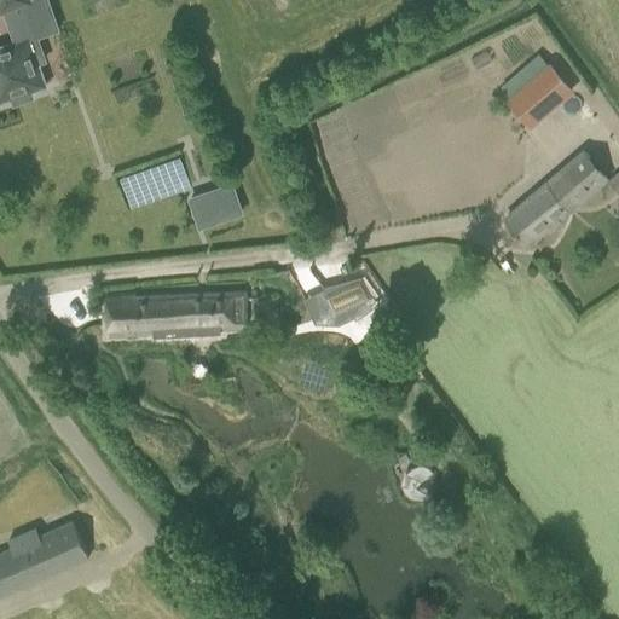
[(0,102),(12,98),(13,104),(32,98),(29,92),(45,87),(36,63),(44,61),(35,38),(56,30),(45,0),(0,0),(0,13),(4,12),(15,42),(0,47),(0,102)]
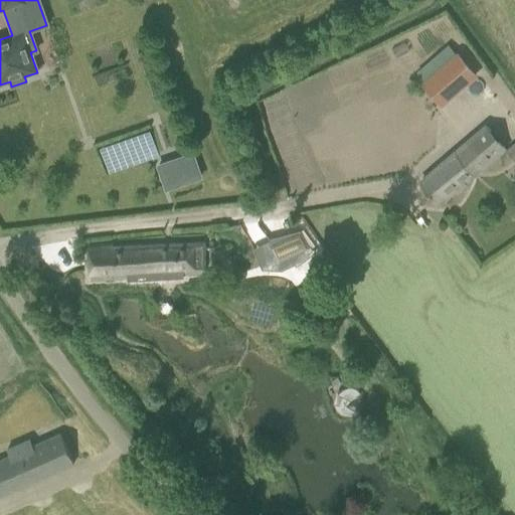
[(442,105),(477,74),(458,52),(421,82),(442,105)]
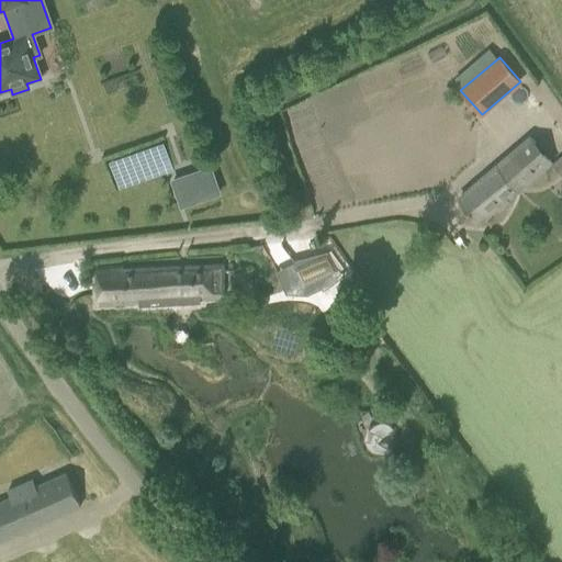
[(551,164),(552,164),(535,142),(458,200),(478,226),(551,164)]
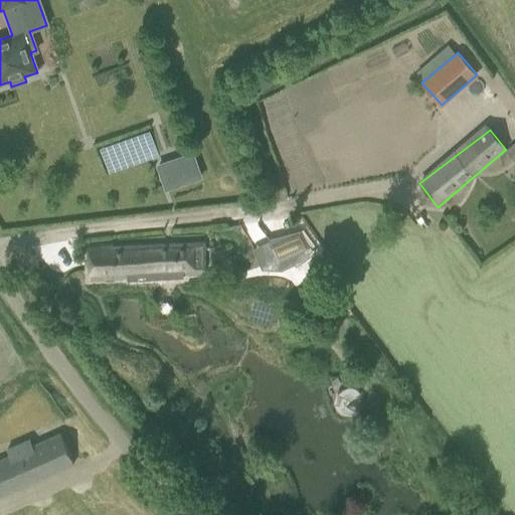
[(107,170),(159,161),(154,135),(102,145),(107,170)]
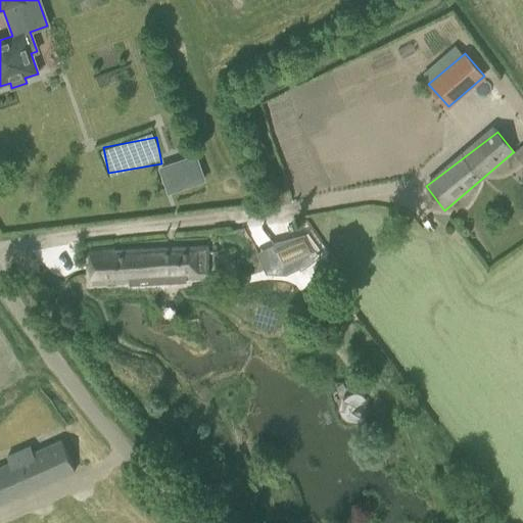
[(522,144),(514,152),(513,152),(522,163),(522,144)]
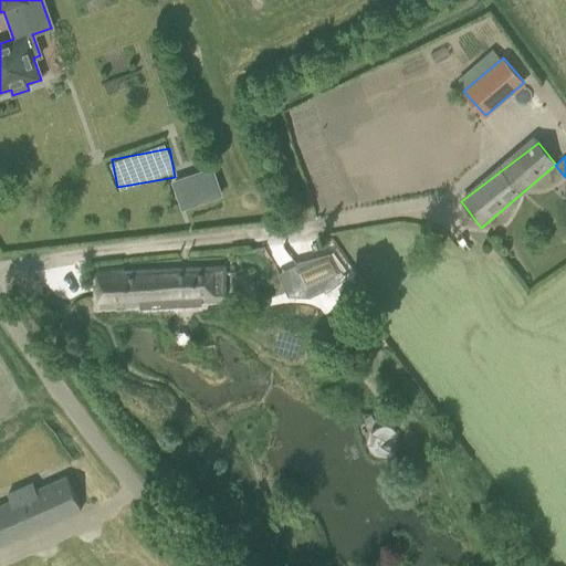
[(210,169),(195,176),(174,182),(182,208),(219,195),(210,169)]
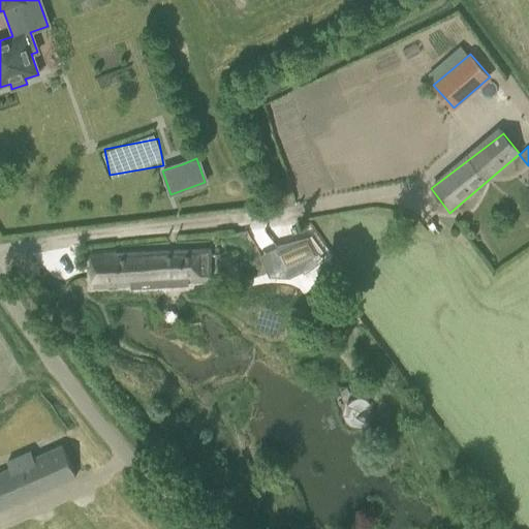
[(324,260),(308,238),(273,251),(284,274),(302,269),(305,274),(324,260)]
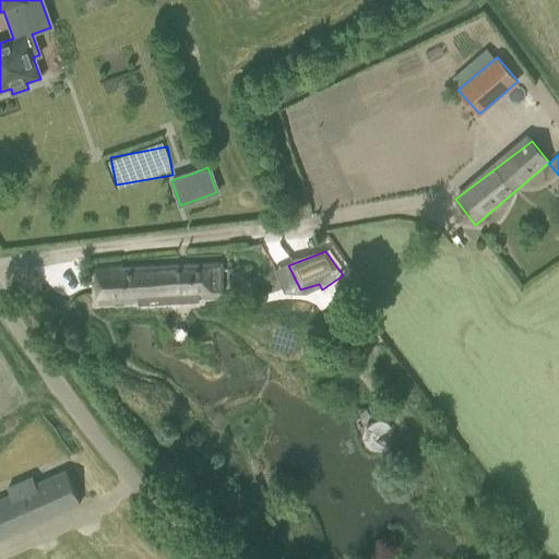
[(164,297),(164,301),(212,298),(210,263),(122,268),(122,265),(95,268),(97,305),(139,302),(138,298),(164,297)]
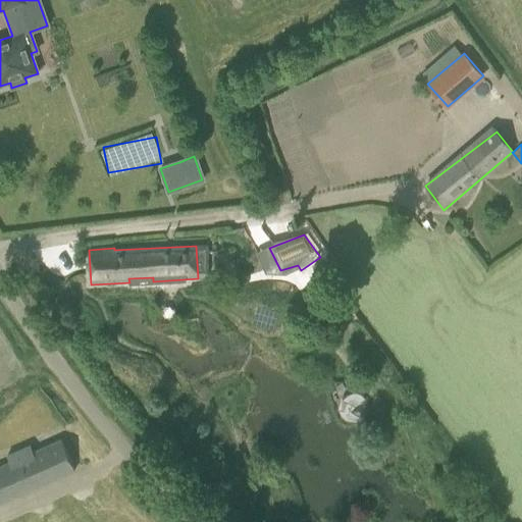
[(342,400),(337,410),(341,416),(345,420),(355,422),(363,422),(363,419),(367,422),(368,420),(368,417),(369,415),(369,412),(368,410),(368,408),(367,405),(366,403),(365,401),(364,399),(361,395),(357,393),(352,393),(347,395),(342,400)]
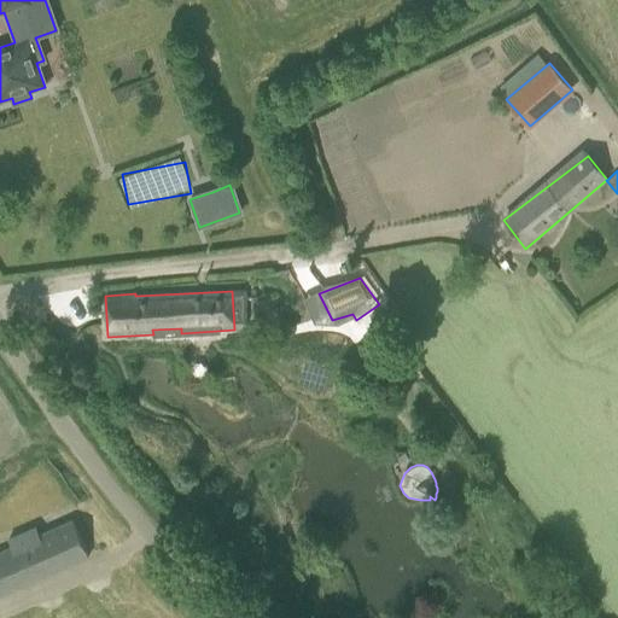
[(0,595),(39,578),(38,575),(51,569),(52,572),(88,557),(73,522),(39,536),(35,528),(9,540),(12,548),(0,553),(0,595)]
